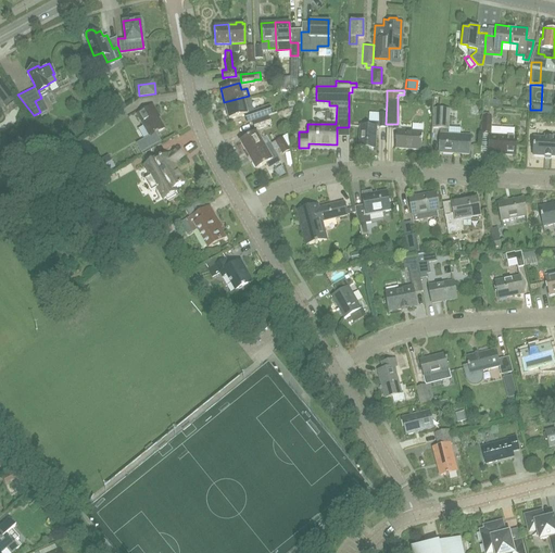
[(520,93),(518,104),(528,107),(530,96),(520,93)]
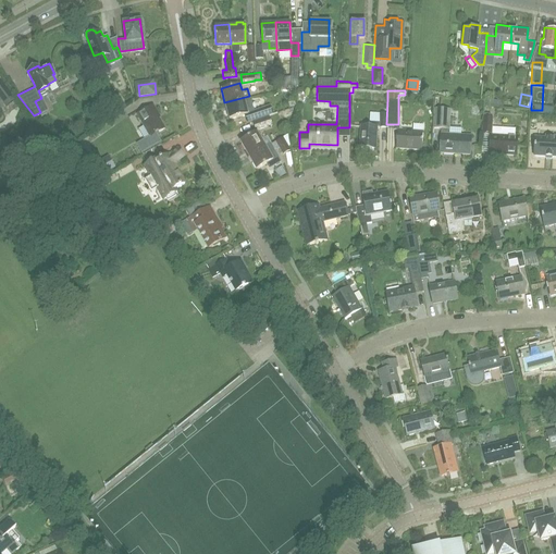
[(120,96),(108,100),(111,109),(123,105),(120,96)]
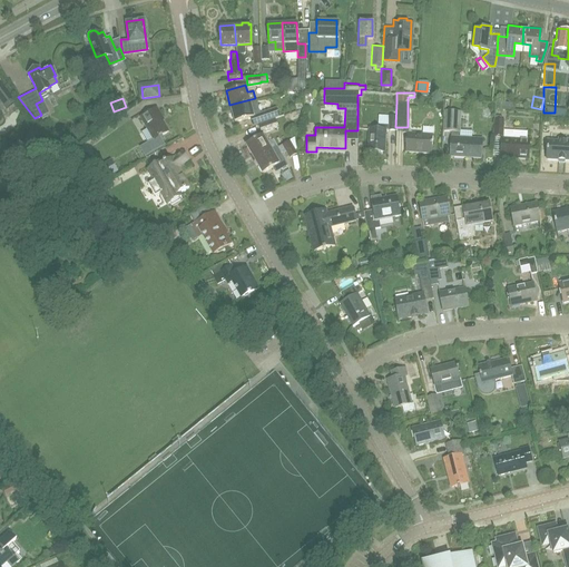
[(253,115),(249,100),(255,98),(229,105),(234,119),(253,115)]
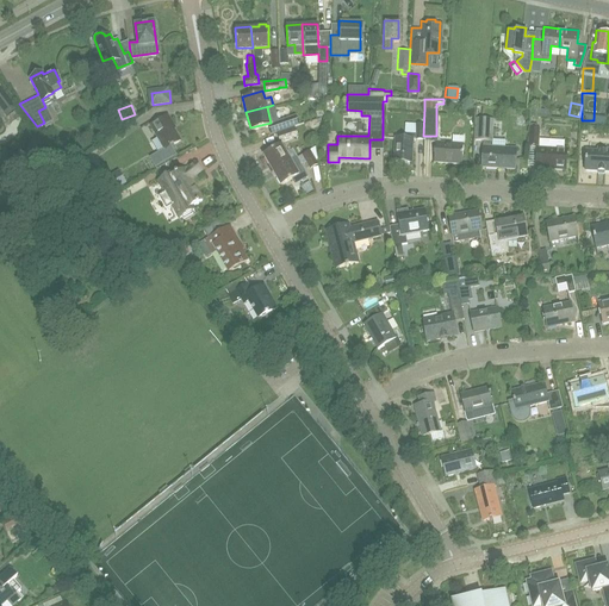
[(111,107),(104,111),(109,122),(116,118),(111,107)]
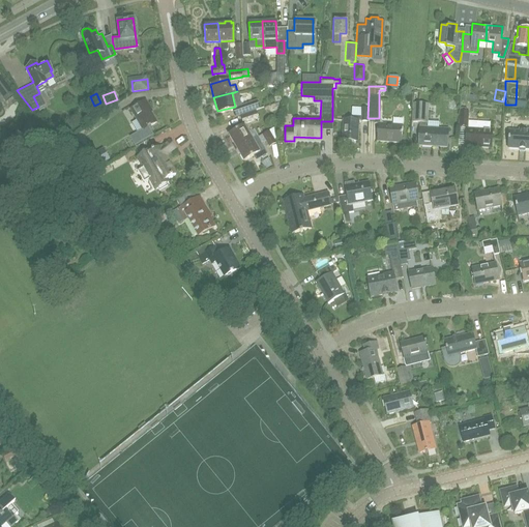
[(127,97),(109,108),(112,115),(131,104),(127,97)]
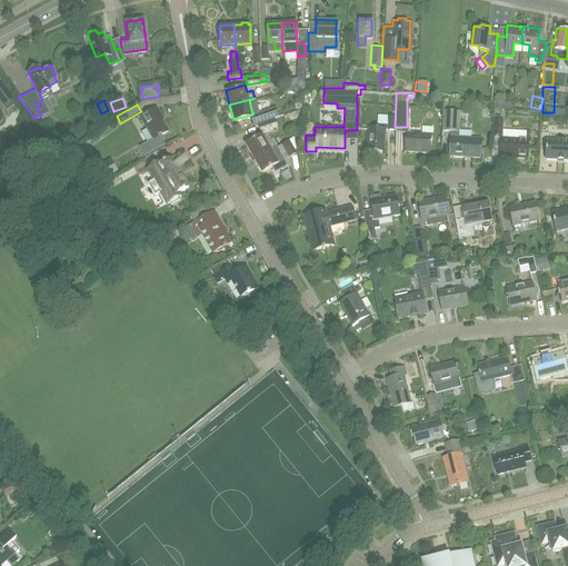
[(152,138),(168,129),(160,116),(161,115),(156,105),(139,115),(152,138)]
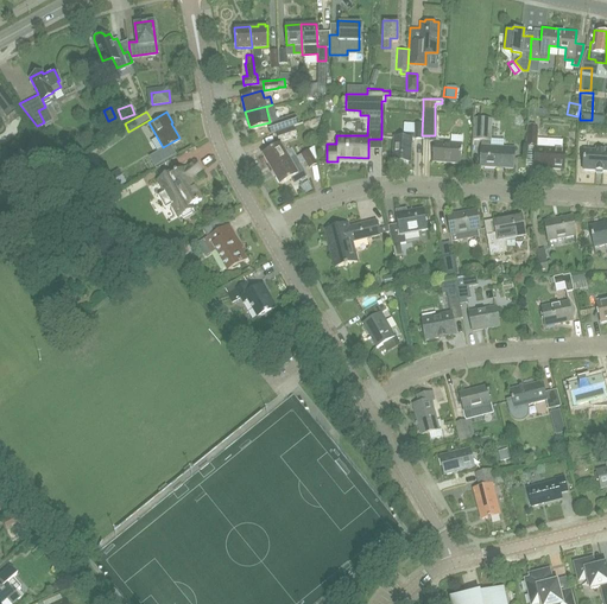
[(512,165),(513,146),(488,144),(488,138),(489,138),(491,116),(473,115),(472,137),(481,138),(480,164),(512,165)]
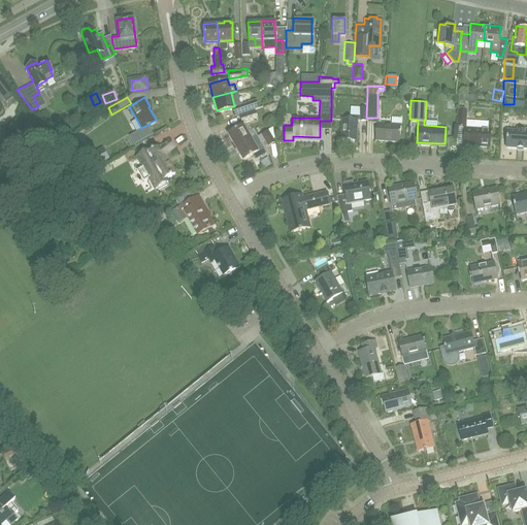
[(263,108),(262,104),(238,112),(241,122),(258,117),(256,111),(263,108)]
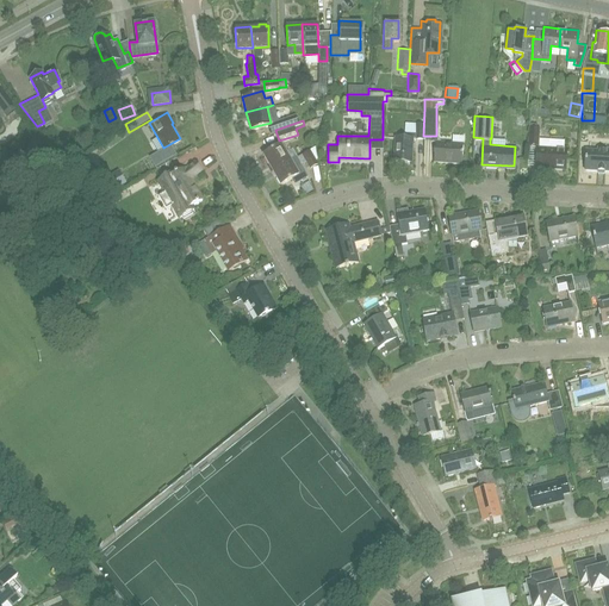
[(412,136),(422,136),(422,122),(416,122),(415,132),(404,131),(404,136),(395,135),(392,158),(410,160),(412,136)]
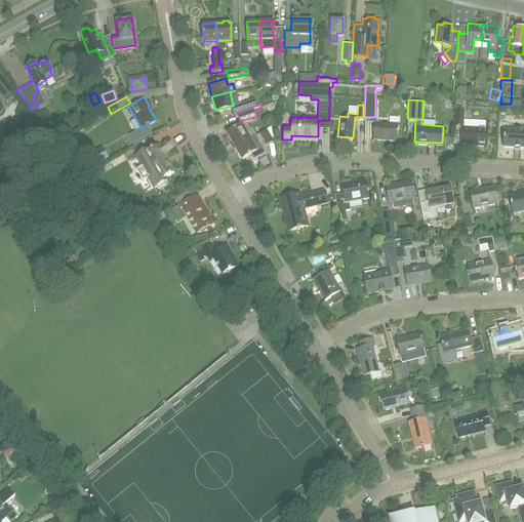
[(454,123),(464,123),(464,108),(454,108),(454,123)]
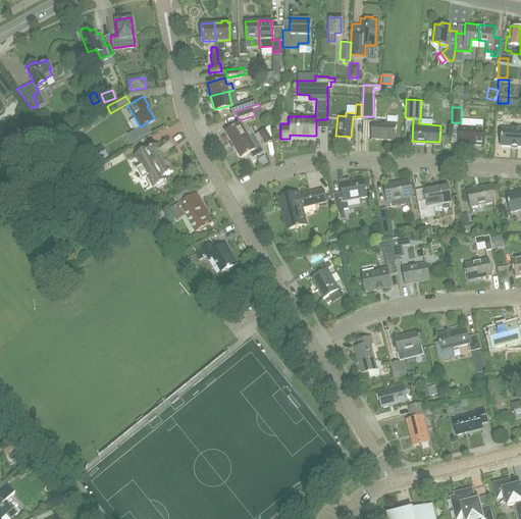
[(395,139),(396,120),(396,114),(386,114),(386,120),(373,119),(373,116),(368,116),(368,119),(372,120),(370,138),(395,139)]
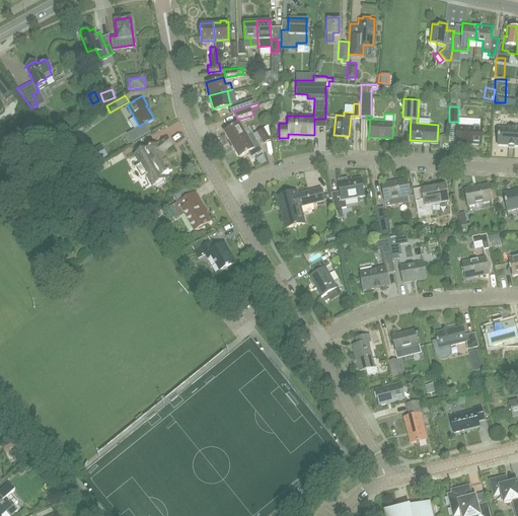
[(455,141),(479,142),(481,125),(478,125),(478,118),(467,117),(467,124),(456,124),(455,141)]
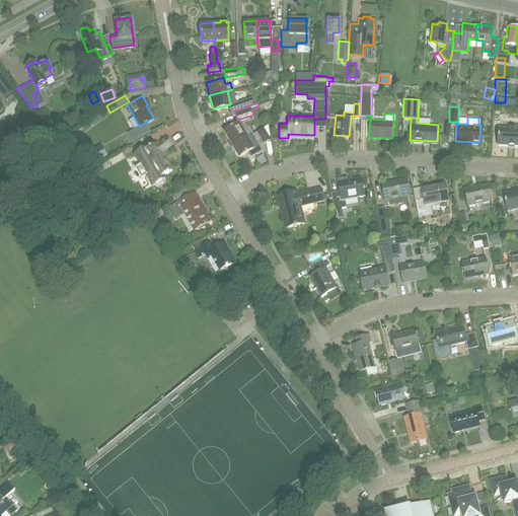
[(231,144),(246,135),(242,128),(239,121),(223,130),(231,144)]
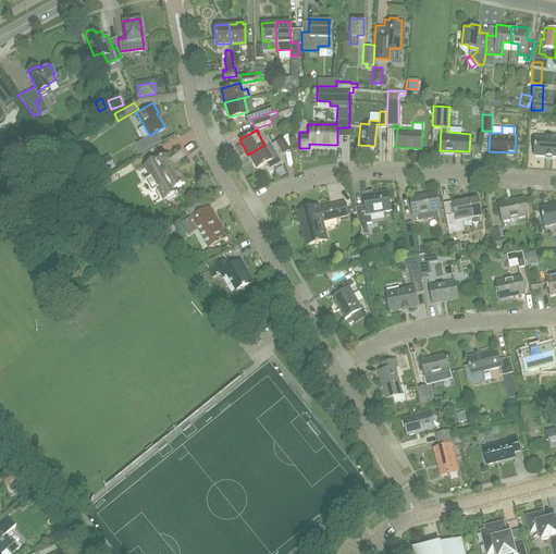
[(65,131),(57,137),(63,146),(72,139),(65,131)]
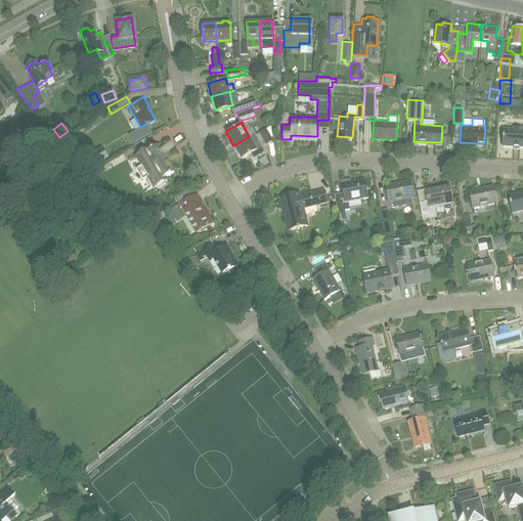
[(522,145),(522,126),(509,126),(504,125),(503,144),(522,145)]
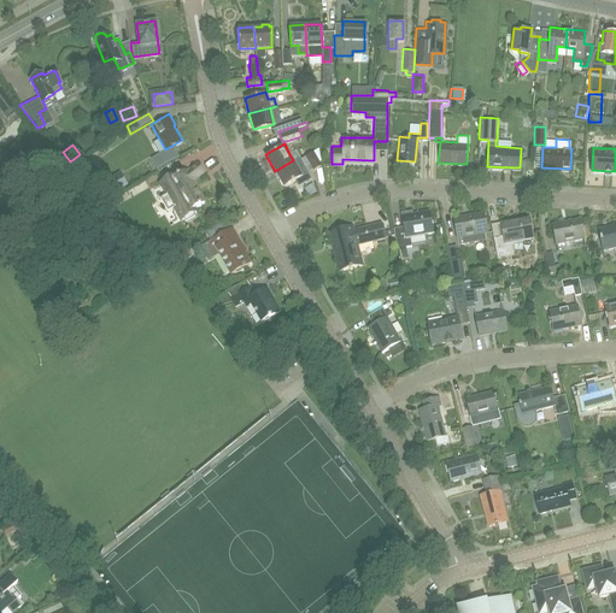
[(314,149),(305,154),(312,168),(321,163),(314,149)]
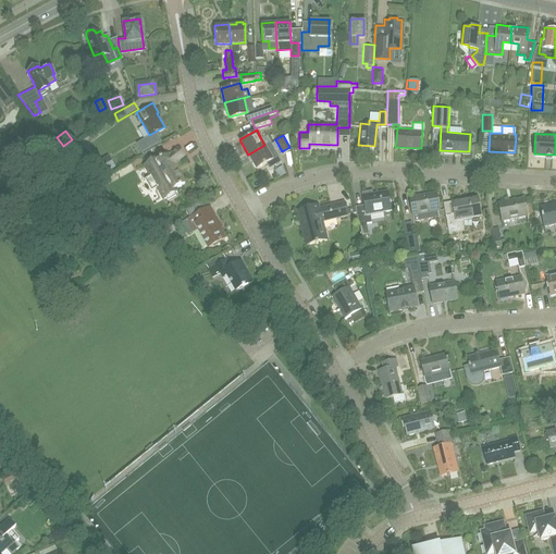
[(269,165),(280,159),(270,143),(271,142),(264,145),(248,155),(256,167),(267,161),(269,165)]
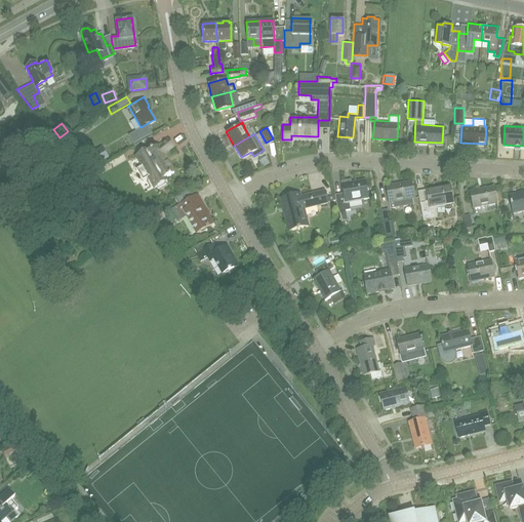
[(173,170),(163,152),(173,144),(168,137),(159,144),(159,143),(136,155),(142,164),(136,167),(143,178),(148,175),(154,186),(156,185),(157,187),(165,182),(164,179),(166,178),(164,175),(173,170)]
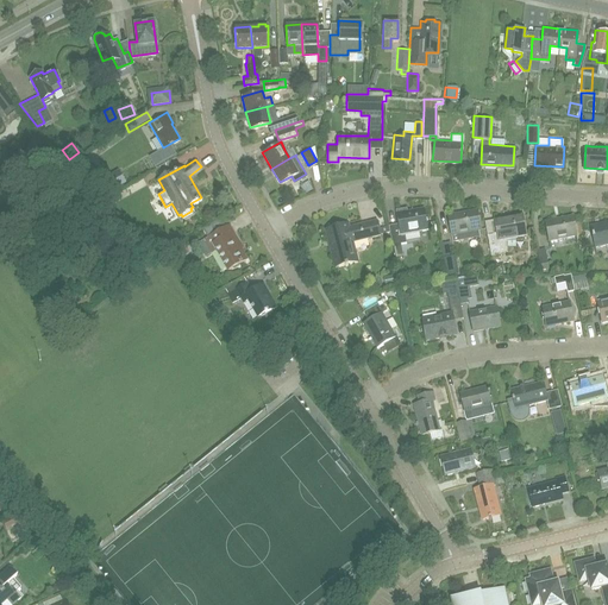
[(422,206),(406,209),(406,206),(395,208),(397,221),(388,222),(388,224),(389,229),(392,243),(393,243),(406,240),(403,232),(427,228),(422,206)]
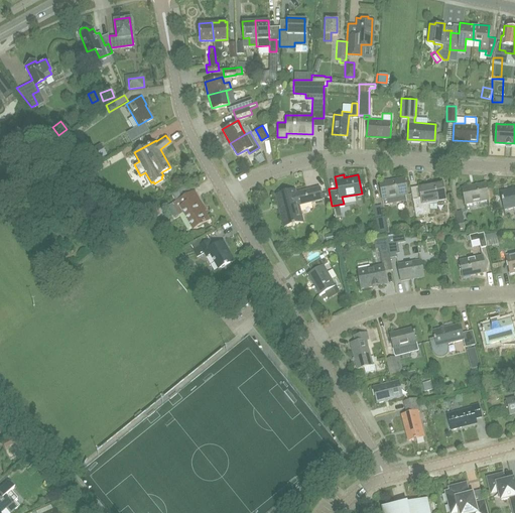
[(378,180),(381,197),(383,204),(405,199),(401,176),(378,180)]
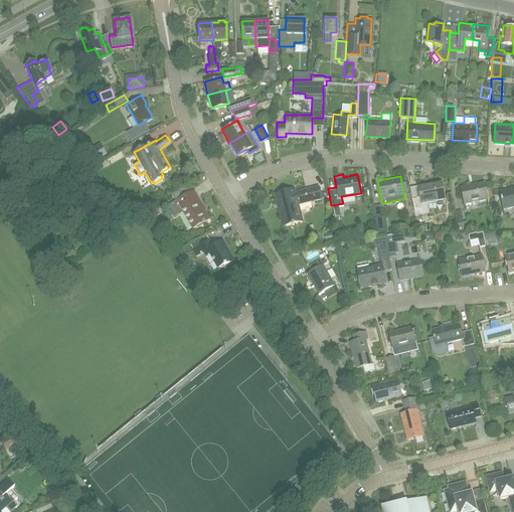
[(442,179),(434,180),(416,183),(418,194),(410,196),(414,214),(429,211),(429,207),(427,201),(436,202),(436,199),(445,197),(442,179)]
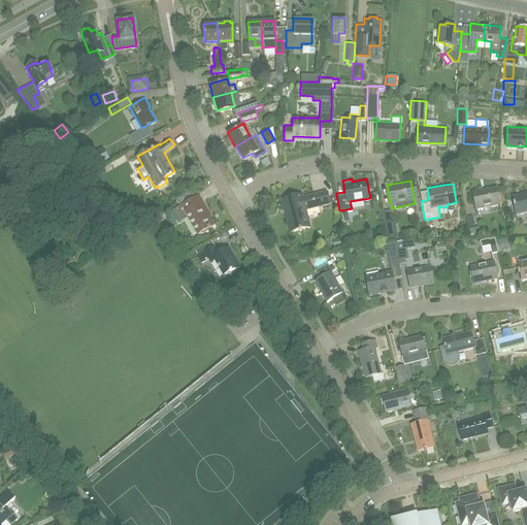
[(474,206),(499,202),(495,186),(471,191),(474,206)]
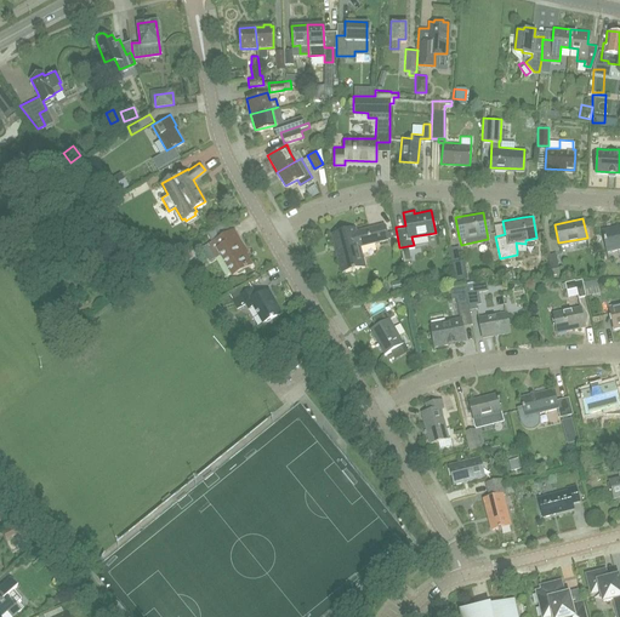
[(358,243),(387,236),(397,234),(396,228),(386,230),(384,222),(354,229),(354,226),(331,232),(341,269),(364,263),(358,243)]
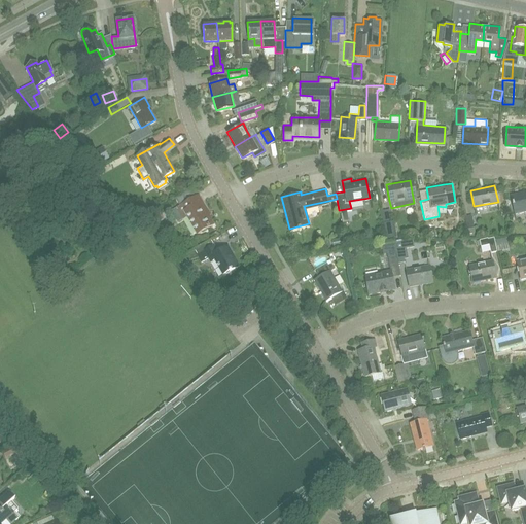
[(525,189),(510,194),(512,204),(514,203),(516,212),(525,209),(525,189)]
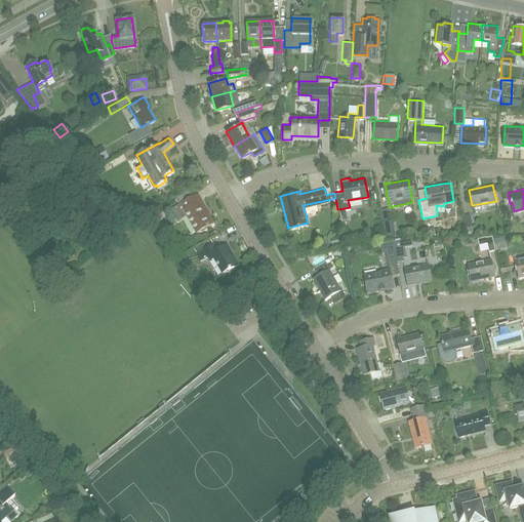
[(196,231),(211,223),(203,209),(205,208),(197,193),(170,208),(176,218),(186,213),(196,231)]
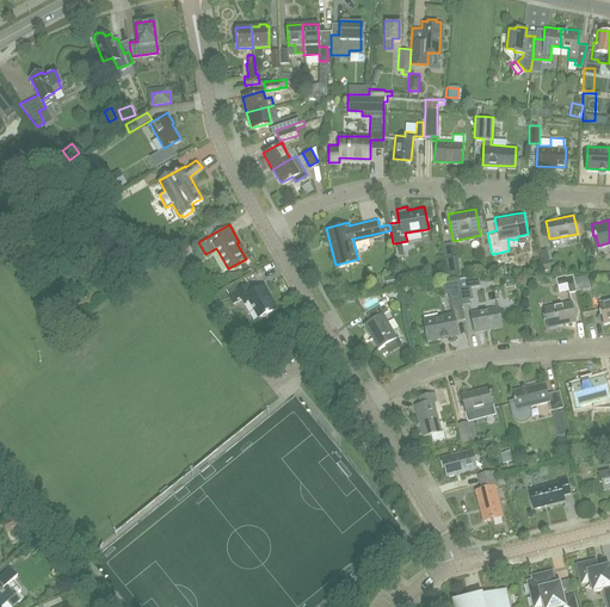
[(174,259),(188,252),(180,240),(167,247),(174,259)]
